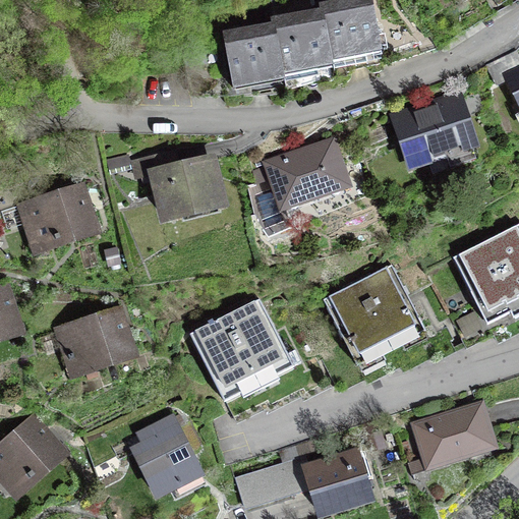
[(328,52),(378,42),(368,0),(330,0),(319,2),(320,8),(328,52)]
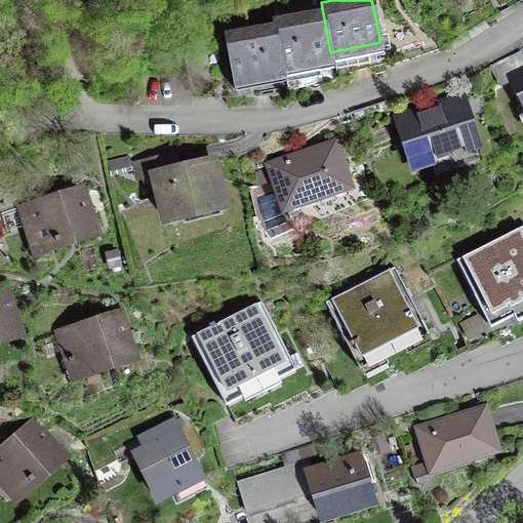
[(487,0),(493,8),(506,0),(487,0)]
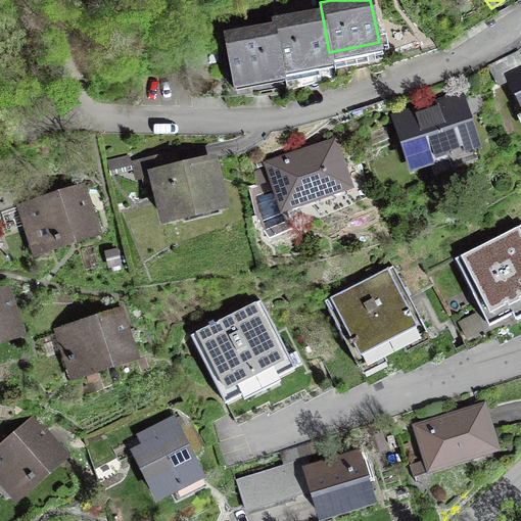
[(321,8),(272,17),(273,21),(281,66),(330,57),(329,52),(321,8)]
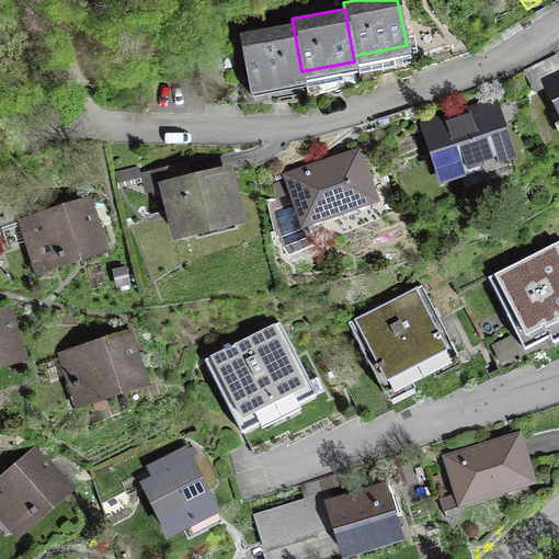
[(238,33),(248,88),(303,77),(301,71),(293,23),(238,33)]
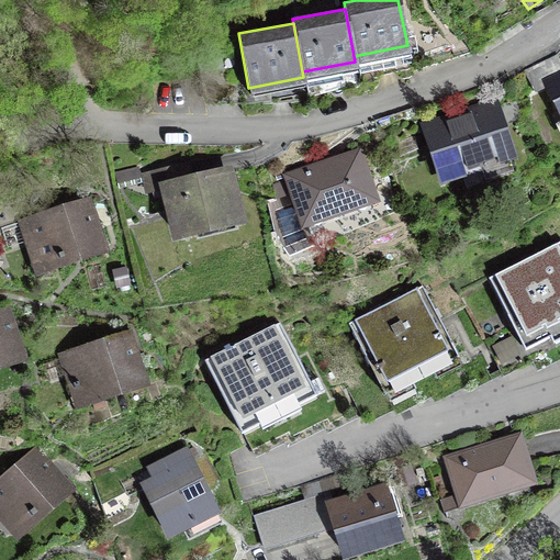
[(547,84),(559,110),(559,65),(555,54),(523,69),(534,90),(547,84)]
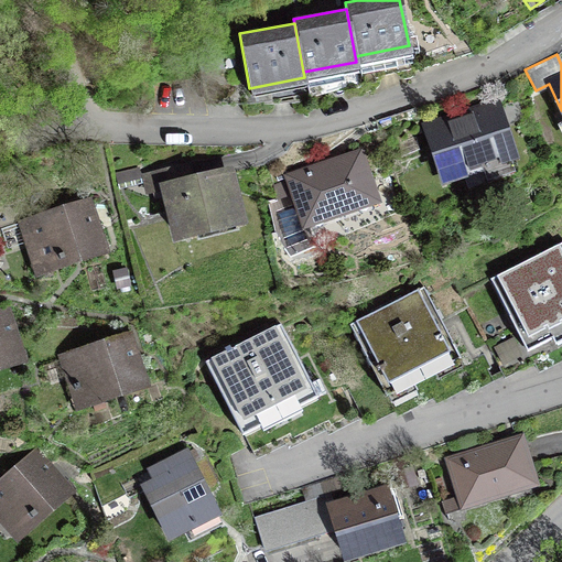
[(429,127),(445,174),(478,162),(485,180),(514,170),(492,106),(429,127)]
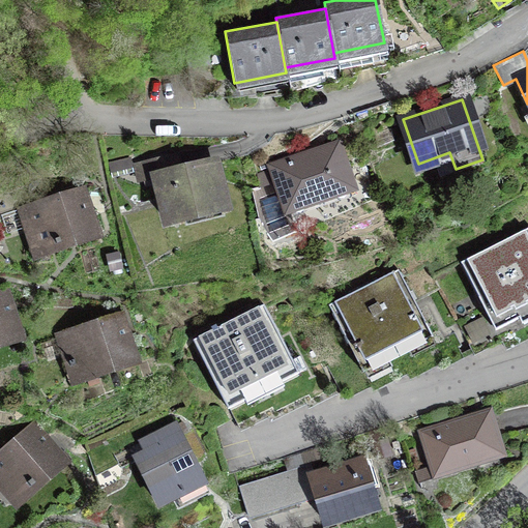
[(271,166),(286,208),(350,186),(334,144),(271,166)]
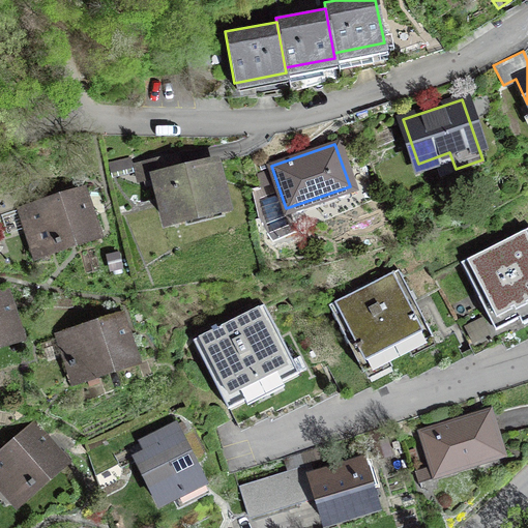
[(155,175),(166,221),(224,206),(213,160),(169,171),(165,154),(134,162),(139,179),(155,175)]
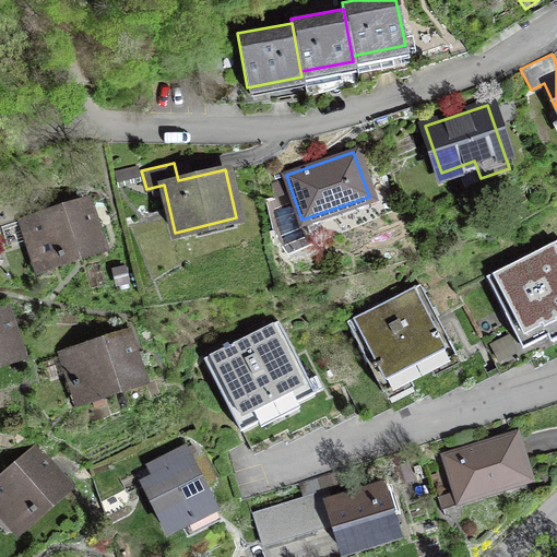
[(22,220),(36,263),(98,243),(84,200),(22,220)]
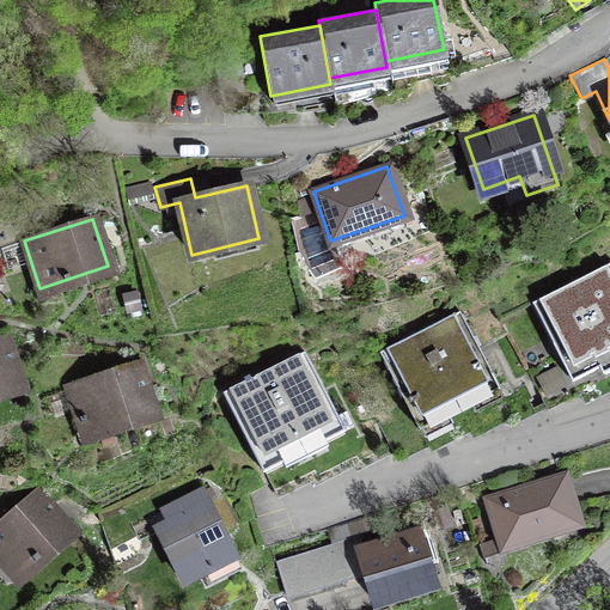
[(531,302),(580,397),(609,382),(609,261),(531,302)]
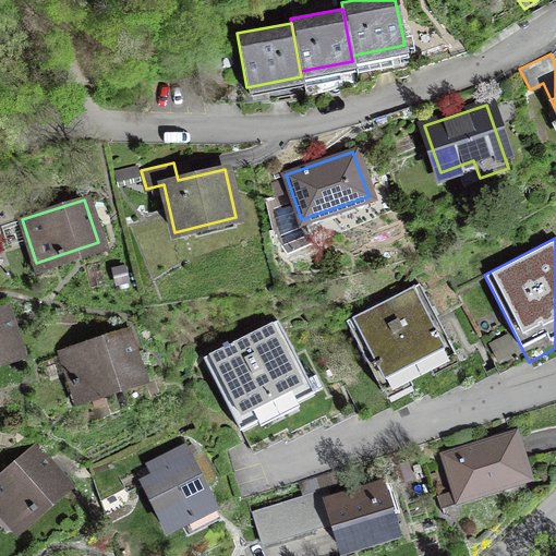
[(345,319),(370,369),(341,383),(358,414),(386,400),(389,406),(424,388),(426,394),(457,378),(459,384),(475,375),(472,367),(483,362),(476,348),(464,353),(461,349),(455,352),(419,281),(345,319)]
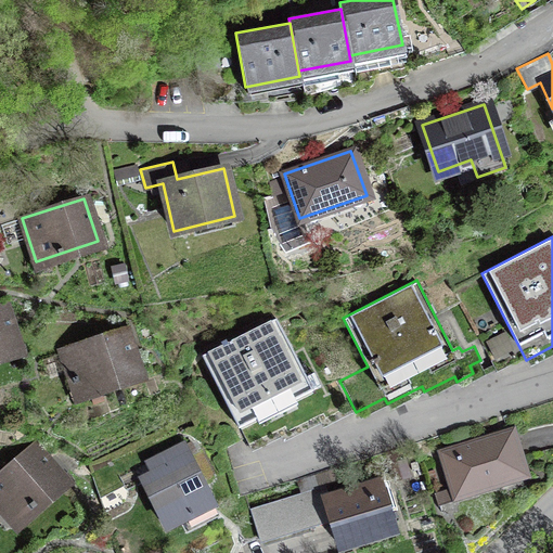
[(0,352),(17,348),(3,306),(0,307),(0,352)]
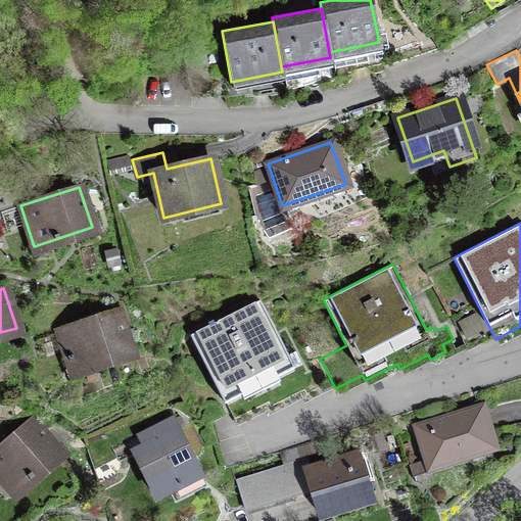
[(191,334),(234,419),(262,405),(257,396),(264,393),(271,406),(297,391),(300,396),(328,382),(313,353),(290,365),(257,300),(191,334)]
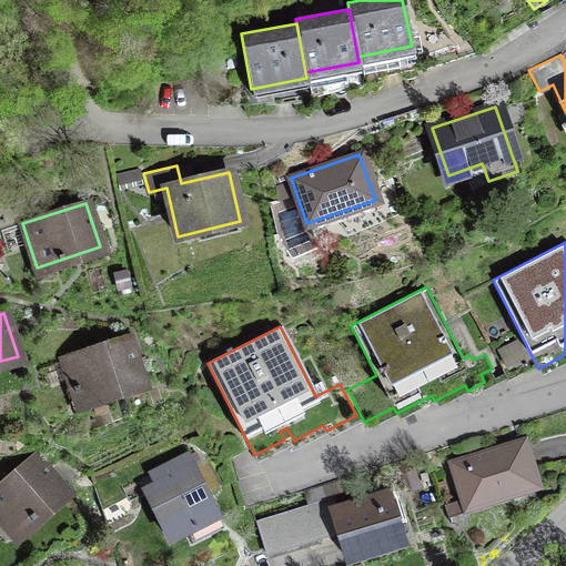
[(63,359),(78,402),(141,382),(127,337),(63,359)]
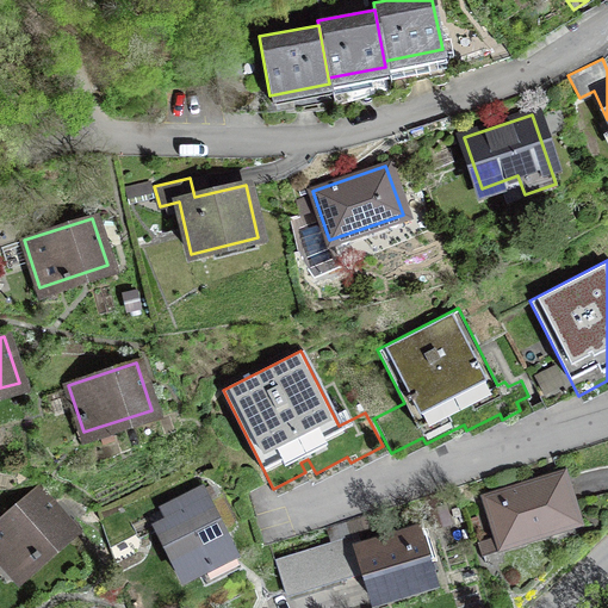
[(486,496),(500,543),(575,520),(560,473),(486,496)]
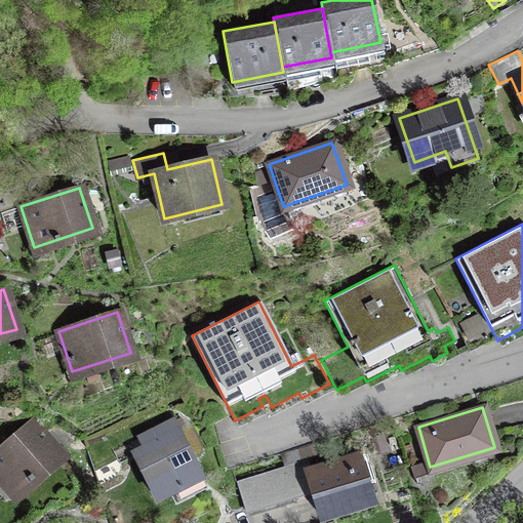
[(131,449),(156,499),(203,476),(173,416),(148,430),(153,439),(131,449)]
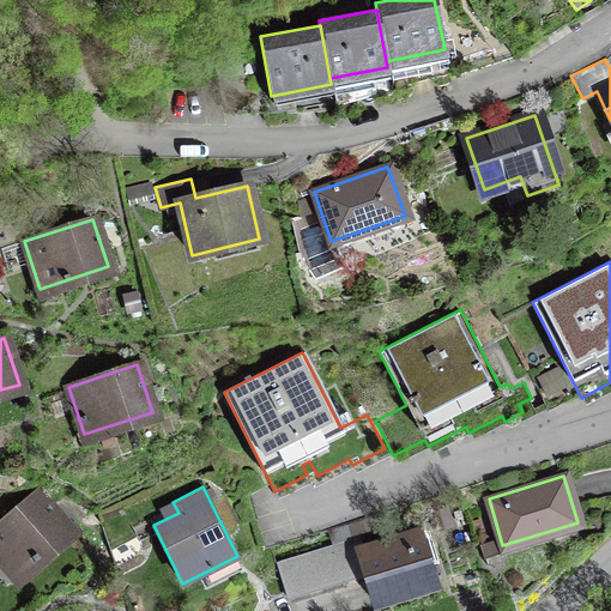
[(0,558),(16,578),(70,530),(36,492),(0,524),(0,558)]
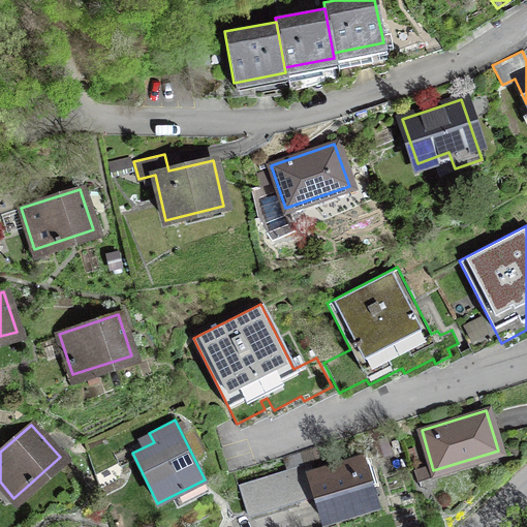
[(247,514),(314,493),(316,500),(338,493),(344,513),(373,504),(359,458),(310,473),(308,464),(238,486),(246,510),(247,514)]
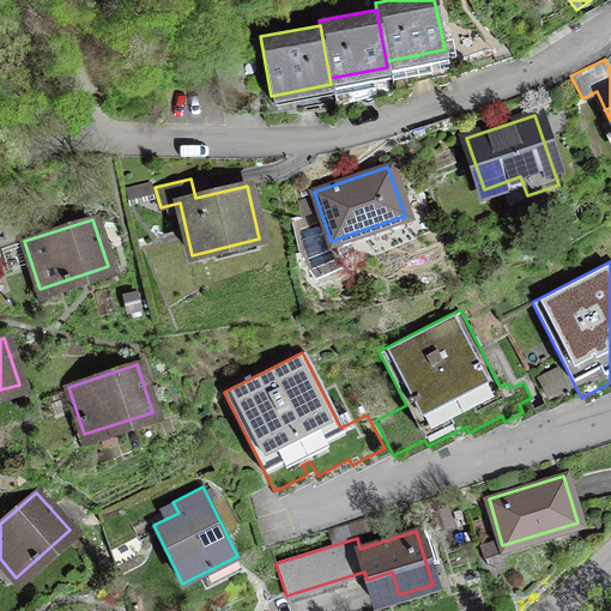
[(254,566),(264,598),(285,592),(276,563),(274,560),(254,566)]
